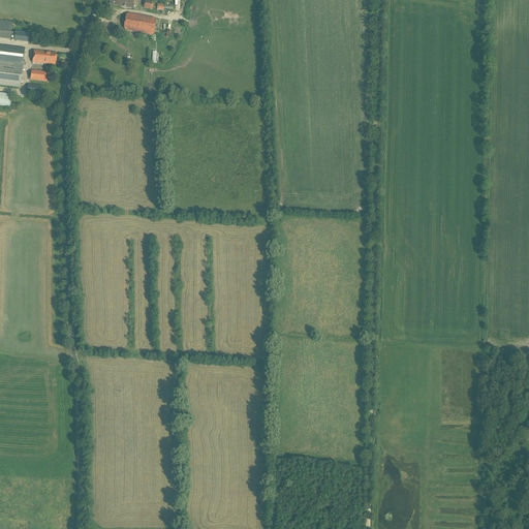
[(135,0),(110,0),(110,4),(133,8),(135,0)]
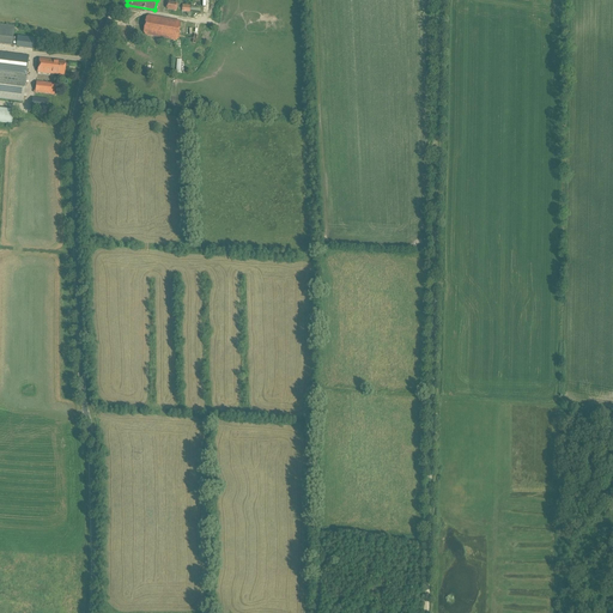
[(178,5),(177,2),(169,1),(168,2),(167,8),(168,10),(175,11),(177,10),(178,5)]
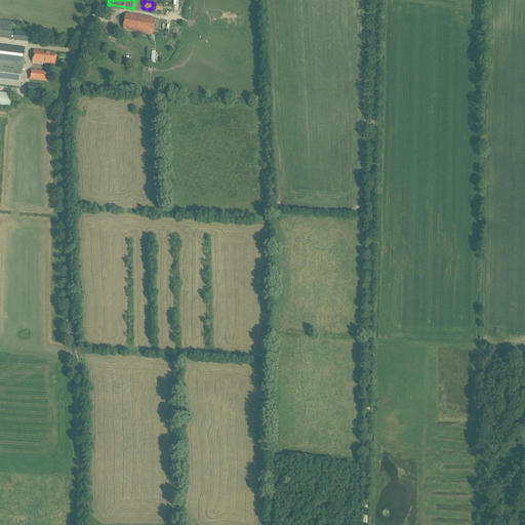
[(164,2),(157,1),(156,13),(163,14),(164,2)]
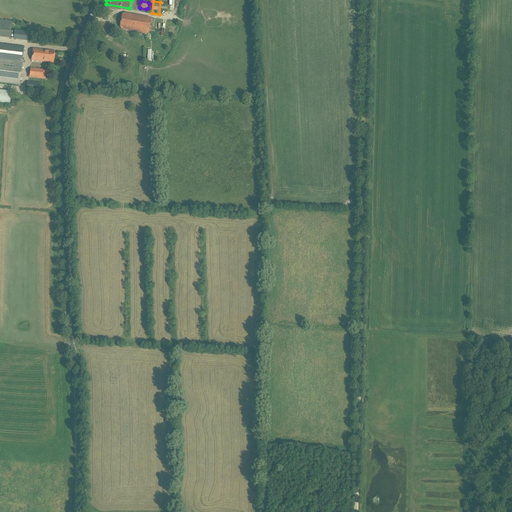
[(151,20),(150,18),(125,14),(123,15),(121,27),(122,30),(147,34),(149,32),(151,20)]
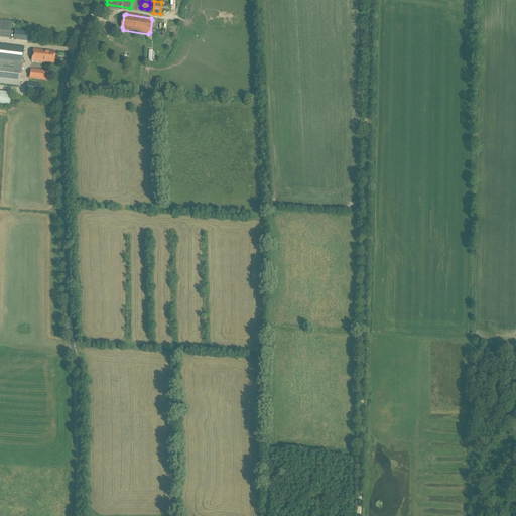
[(0,36),(10,38),(12,23),(0,21),(0,36)]
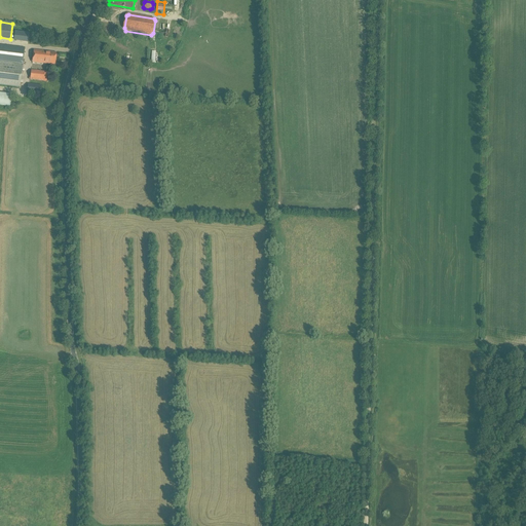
[(29,41),(29,33),(15,32),(14,40),(29,41)]
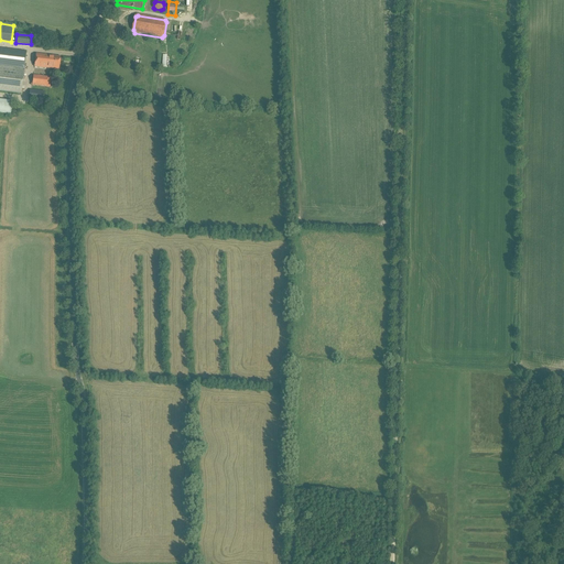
[(26,52),(0,47),(0,90),(21,94),(26,52)]
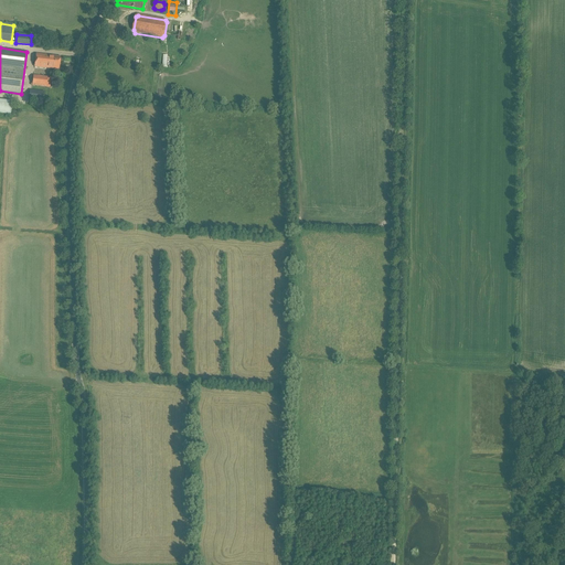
[(59,70),(61,56),(36,54),(34,66),(59,70)]
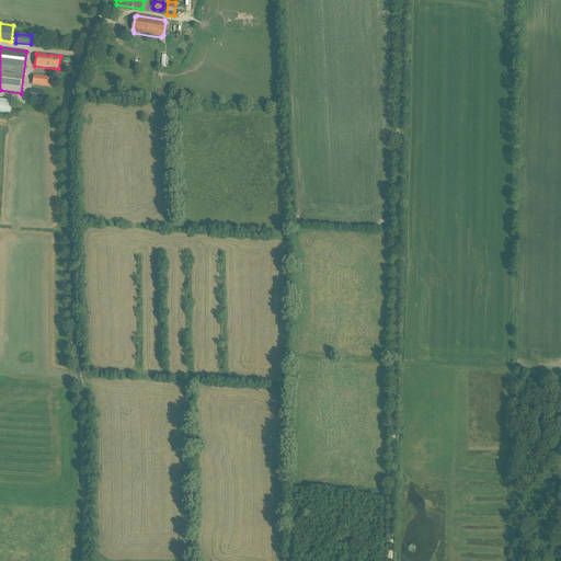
[(46,87),(47,77),(33,76),(32,84),(46,87)]
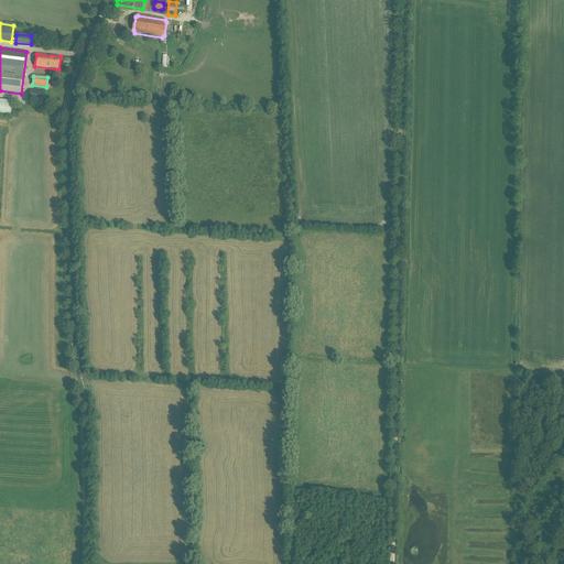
[(43,101),(44,91),(30,90),(29,99),(43,101)]
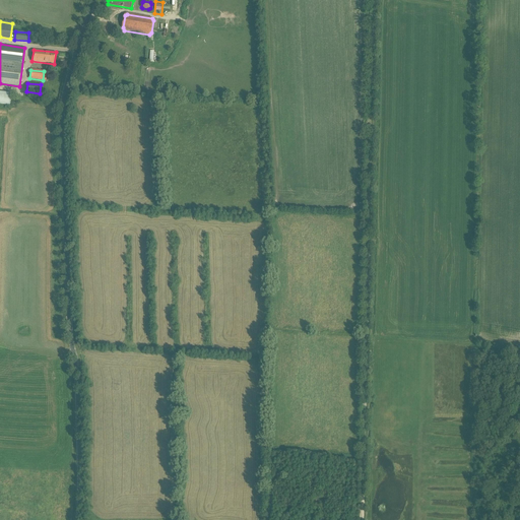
[(0,105),(10,106),(12,93),(0,91),(0,105)]
